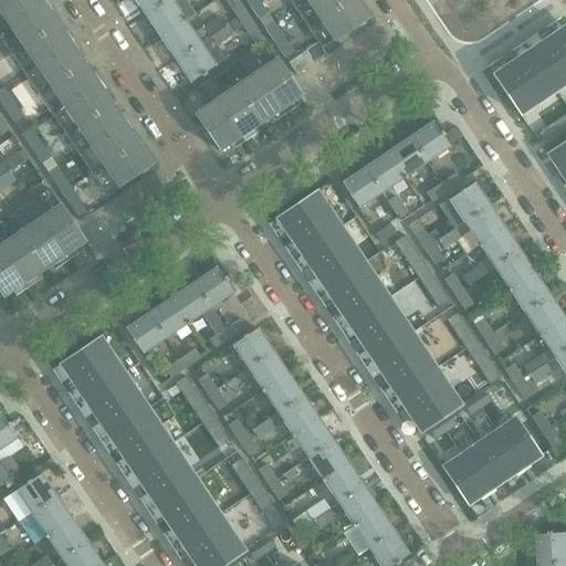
[(40,0),(0,0),(0,33),(43,4),(40,0)]
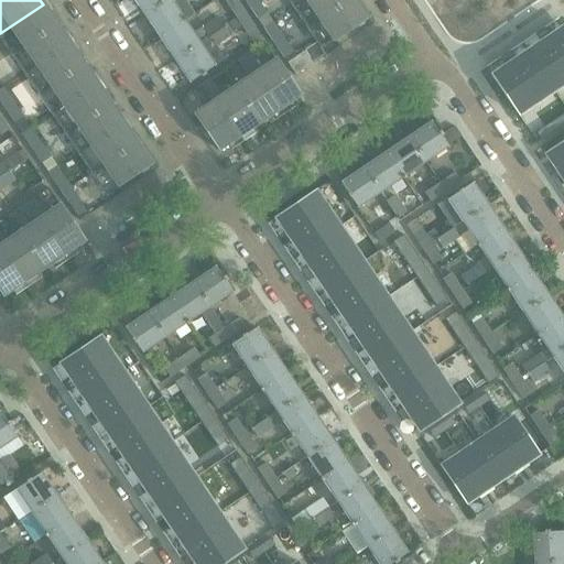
[(133,0),(144,15),(167,0),(133,0)]
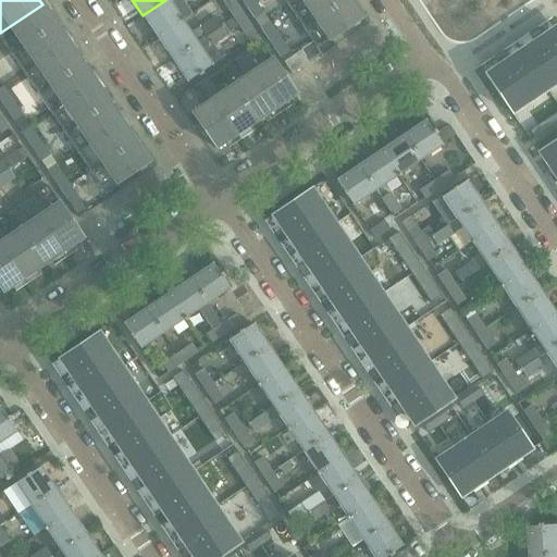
[(166,0),(165,0),(143,15),(157,38),(182,22),(166,0)]
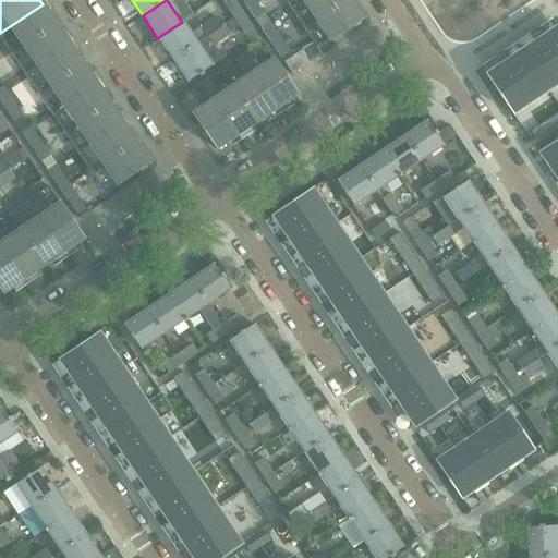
[(229,0),(223,4),(233,19),(242,13),(232,0),(229,0)]
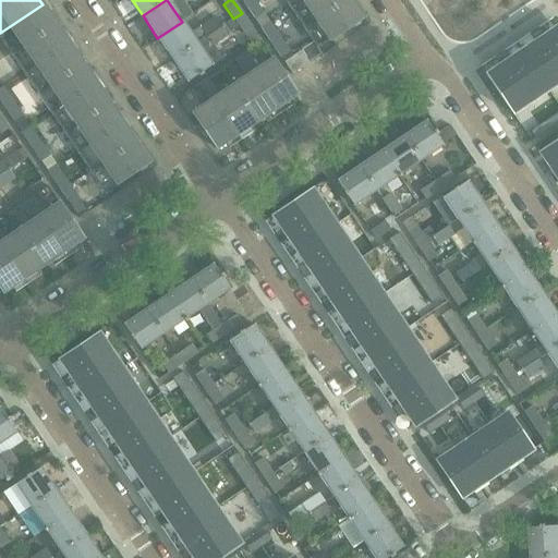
[(256,3),(254,0),(241,0),(249,10),(256,3)]
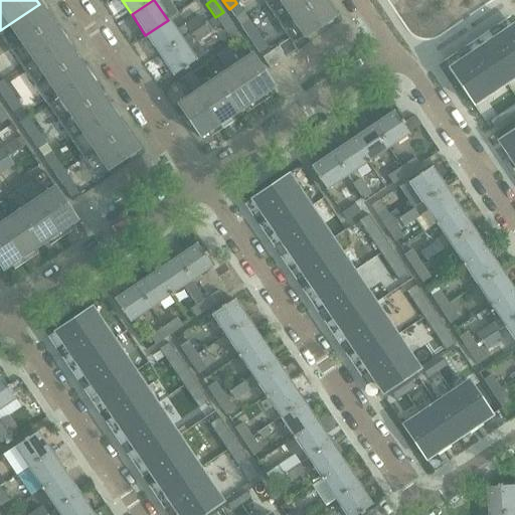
[(262,0),(268,9),(281,0),(262,0)]
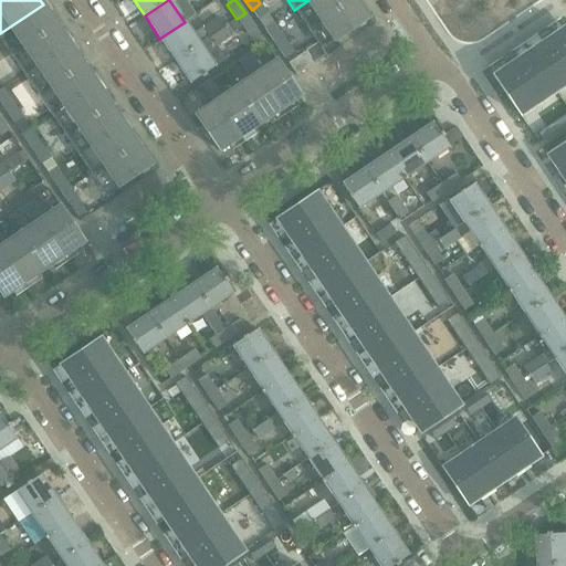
[(368,19),(355,0),(308,0),(294,10),(322,50),(368,19)]
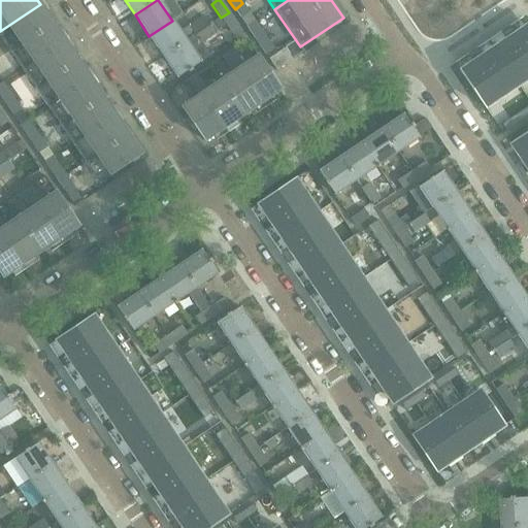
[(250,12),(242,3),(235,9),(241,19),(250,12)]
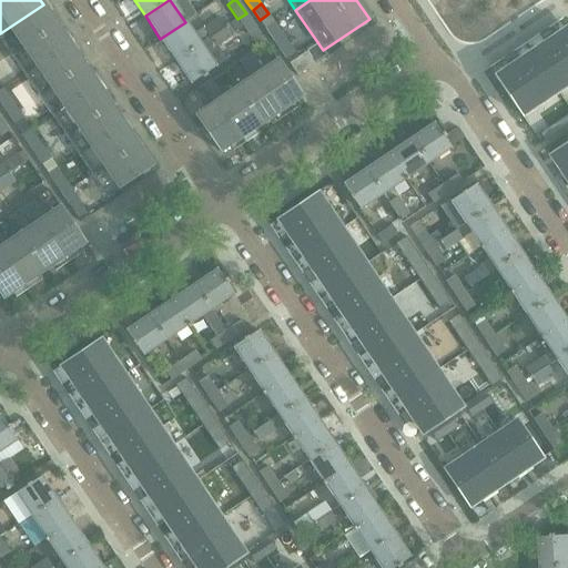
[(43,4),(0,33),(0,39),(24,75),(70,44),(43,4)]
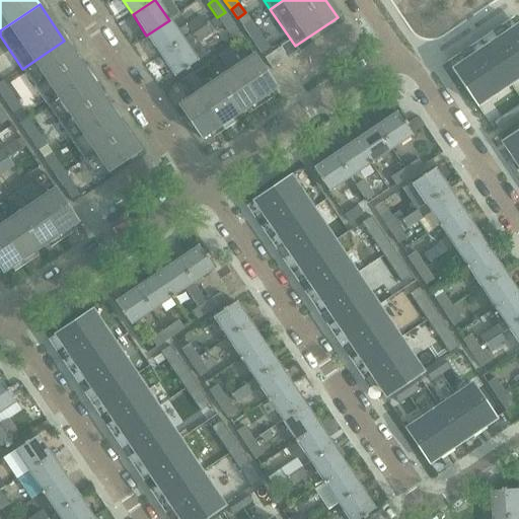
[(225,12),(217,17),(226,31),(234,26),(225,12)]
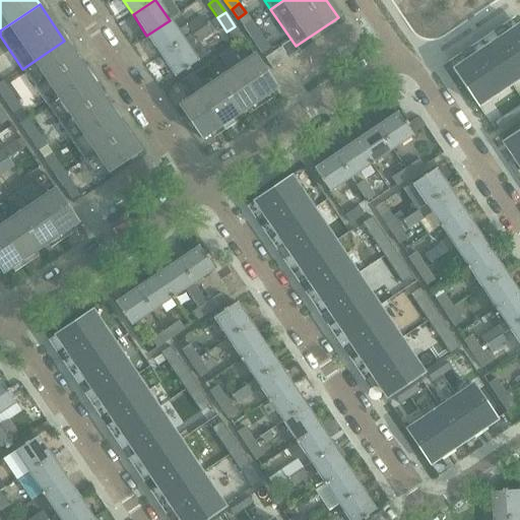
[(201,17),(187,26),(192,35),(207,25),(201,17)]
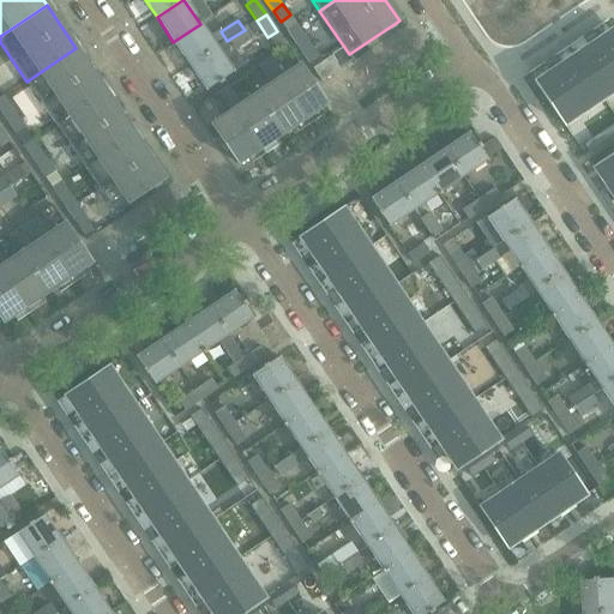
[(200,24),(173,42),(190,66),(217,48),(227,41),(221,31),(210,38),(200,24)]
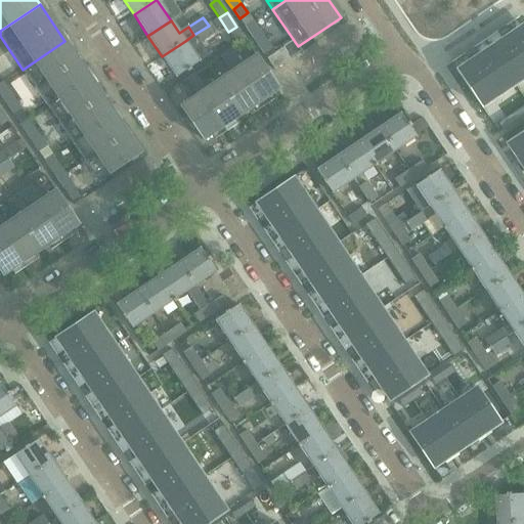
[(252,36),(259,31),(253,22),(245,27),(252,36)]
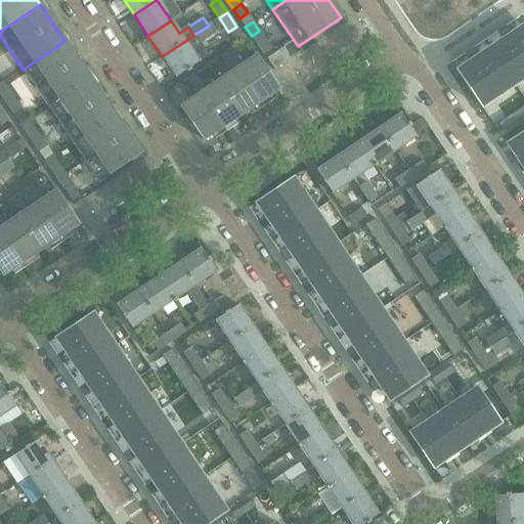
[(523,26),(523,25),(489,47),(515,85),(523,79),(523,26)]
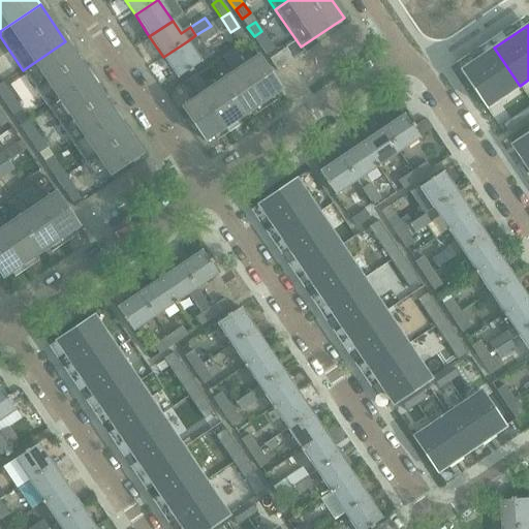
[(211,26),(195,35),(200,43),(201,42),(216,33),(211,26)]
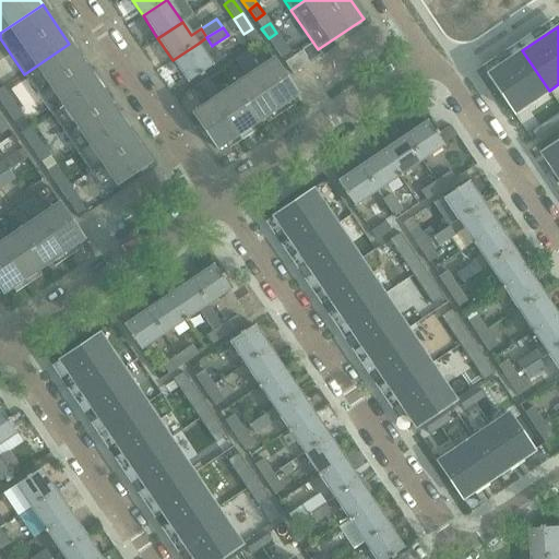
[(284,43),(276,33),(269,38),(275,48),(284,43)]
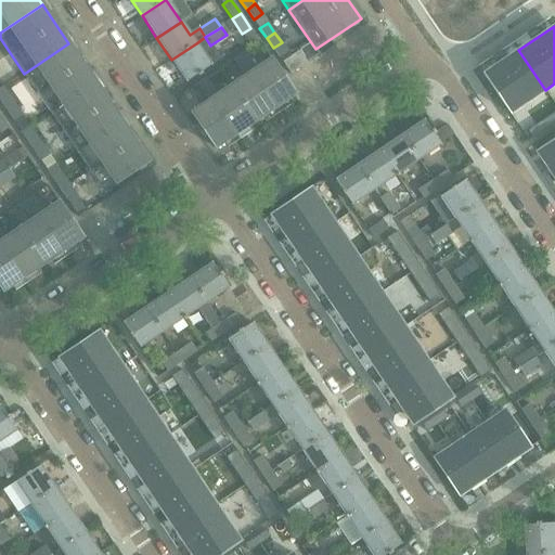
[(201,73),(220,59),(211,44),(210,46),(205,37),(196,43),(171,60),(186,82),(197,75),(197,76),(201,74),(201,73)]
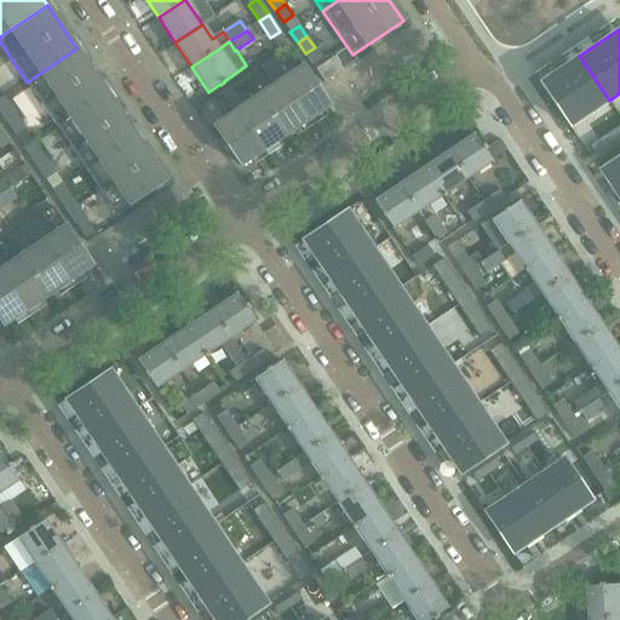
[(322,58),(315,47),(305,53),(313,65),(322,58)]
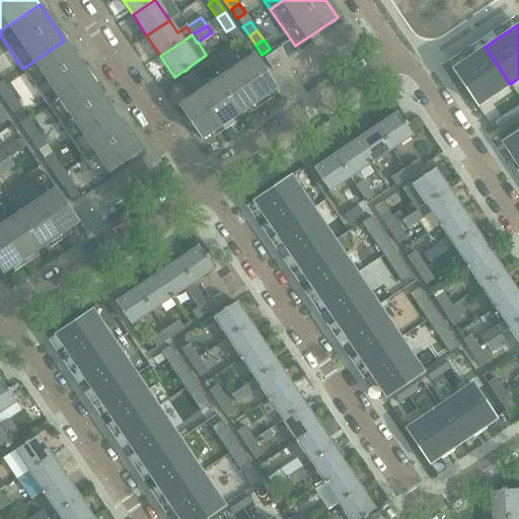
[(64,41),(22,69),(47,105),(89,77),(64,41)]
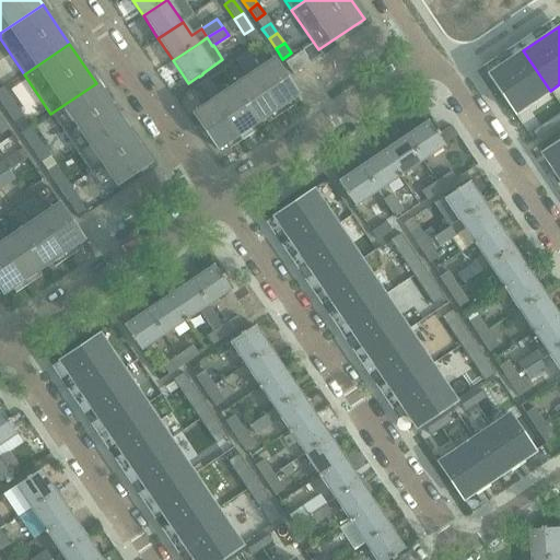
[(523,50),(487,74),(514,115),(550,91),(523,50)]
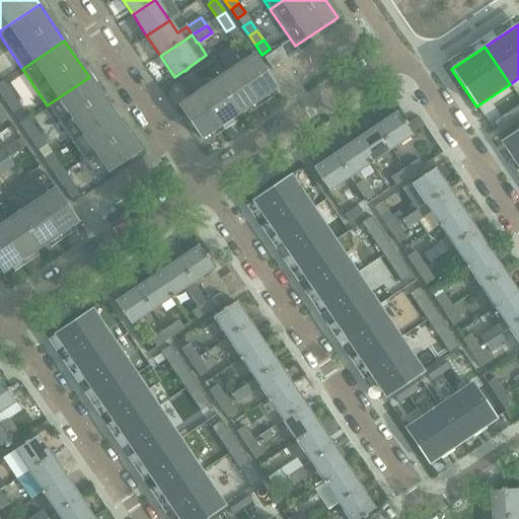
[(272,70),(288,59),(280,48),(264,58),(272,70)]
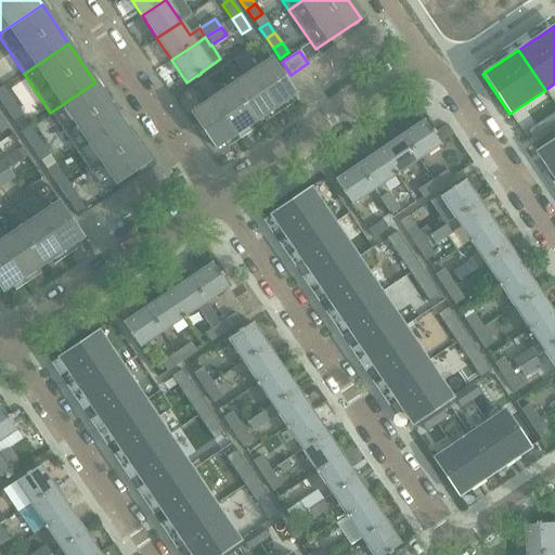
[(256,68),(245,52),(240,56),(250,73),(256,68)]
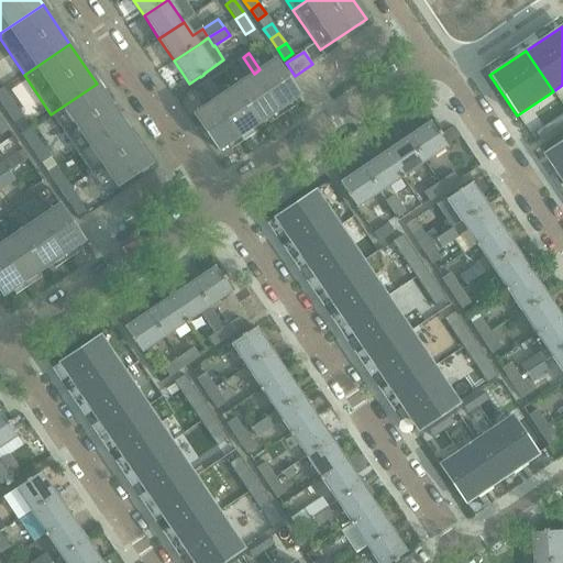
[(254,74),(243,57),(236,62),(247,77),(254,74)]
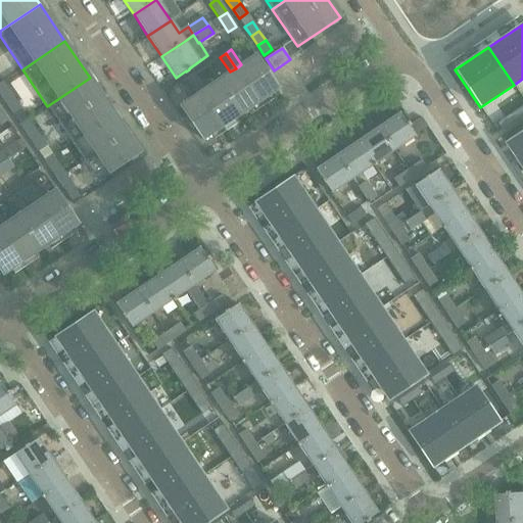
[(278,89),(254,55),(241,64),(236,68),(258,102),(278,89)]
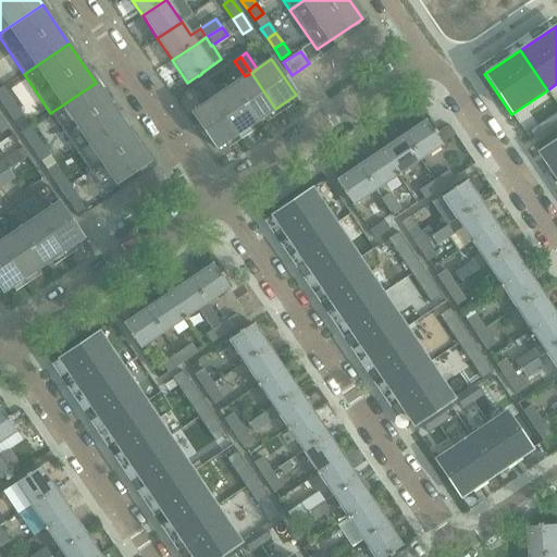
[(275,109),(251,73),(245,76),(232,86),(256,122),(275,109)]
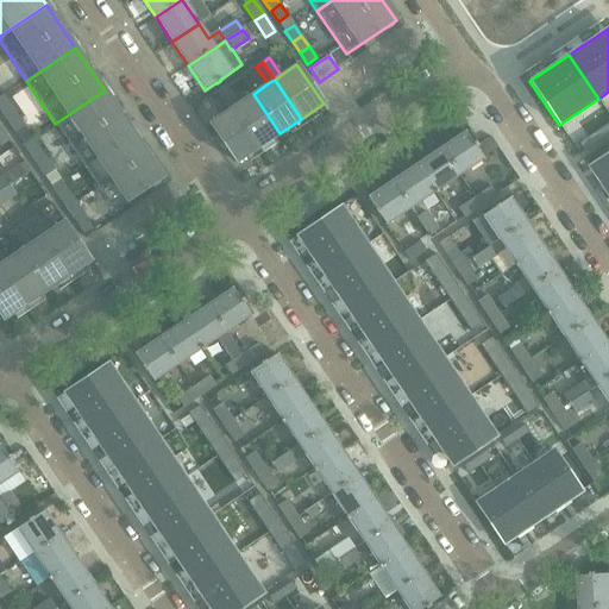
[(238,104),(226,86),(220,90),(232,108),(238,104)]
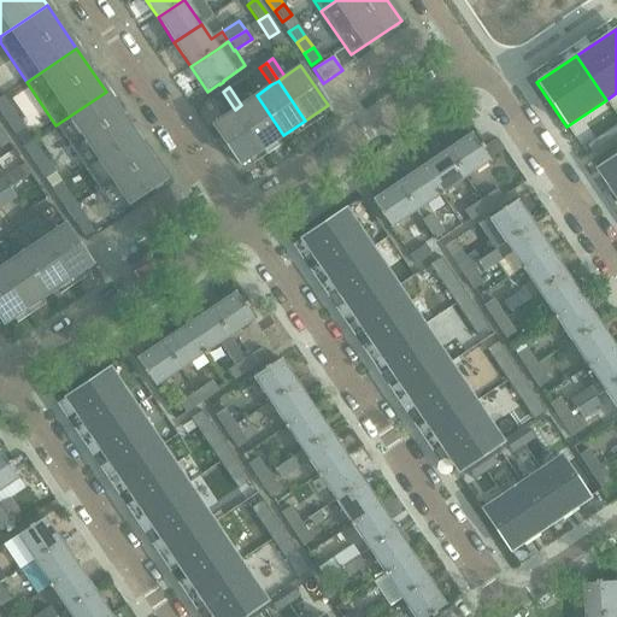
[(56,125),(86,170),(135,136),(106,92),(56,125)]
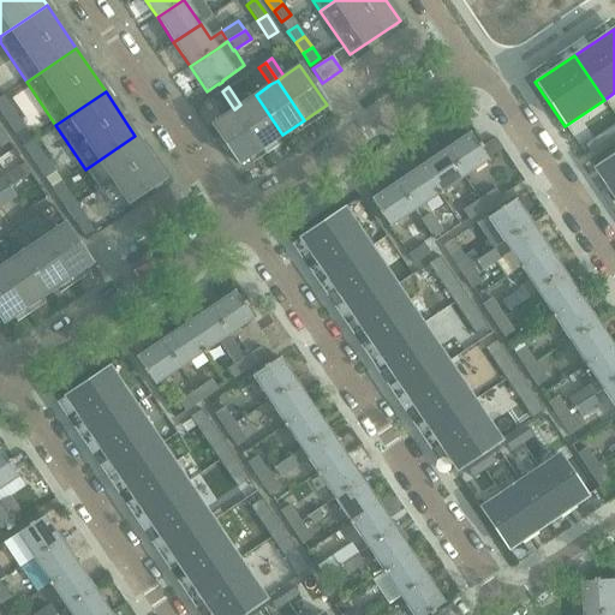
[(234,109),(222,91),(215,96),(227,114),(234,109)]
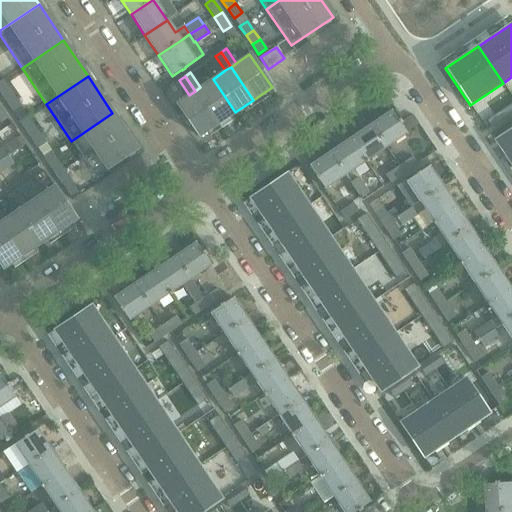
[(235,112),(213,79),(200,87),(195,91),(217,124),(235,112)]
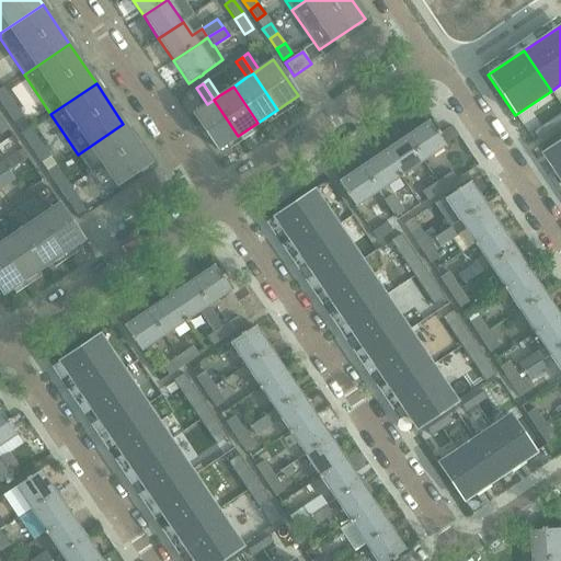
[(2,88),(0,89),(0,102),(1,104),(10,98),(2,88)]
